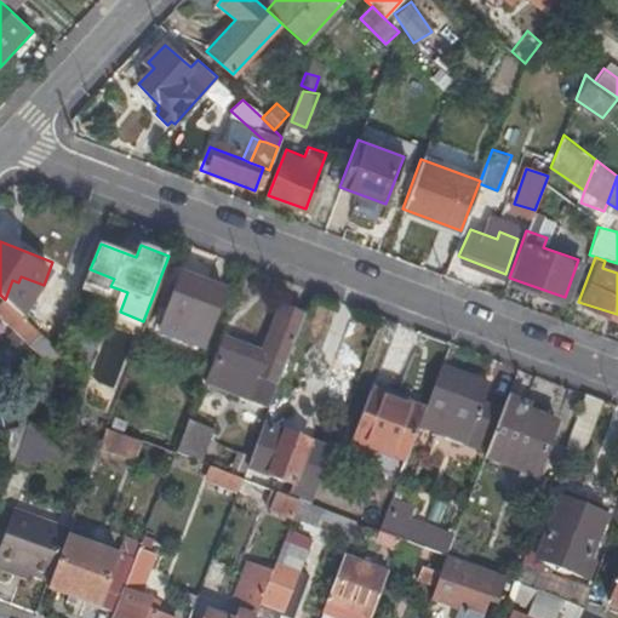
[(182,274),(169,308),(211,324),(224,290),(182,274)]
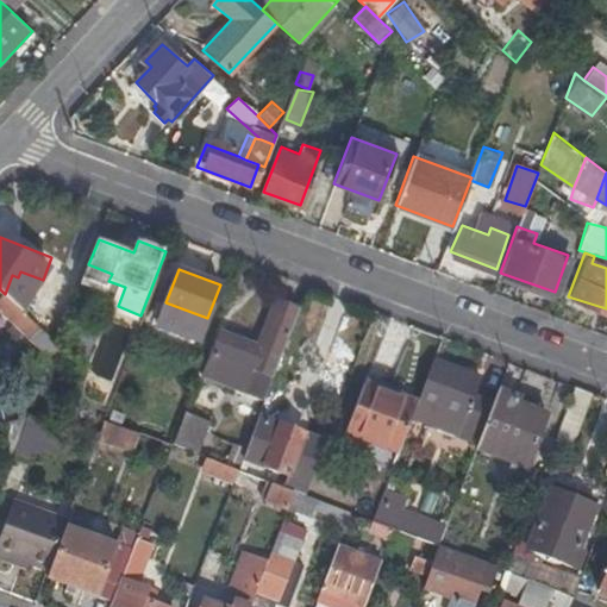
[(4,293),(0,296),(0,313),(54,363),(66,350),(57,343),(5,294),(4,293)]
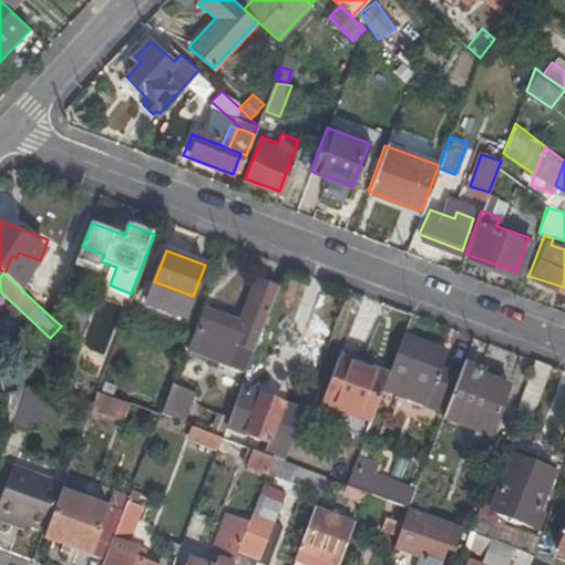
[(281,288),(260,281),(244,322),(207,307),(188,351),(247,373),(281,288)]
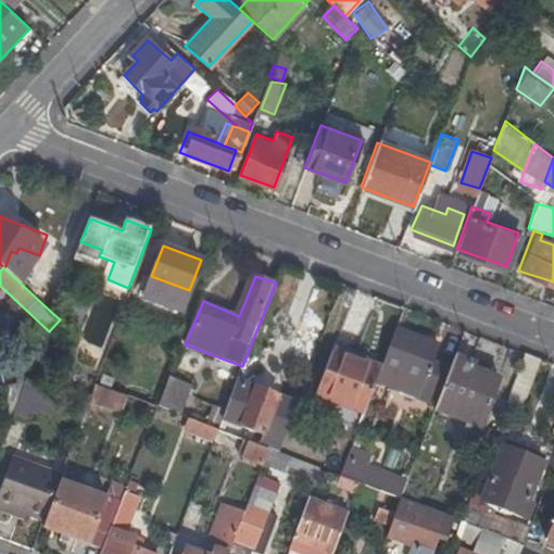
[(380,367),(377,374),(398,381),(418,390),(439,398),(450,370),(431,363),(439,345),(395,328),(380,367)]
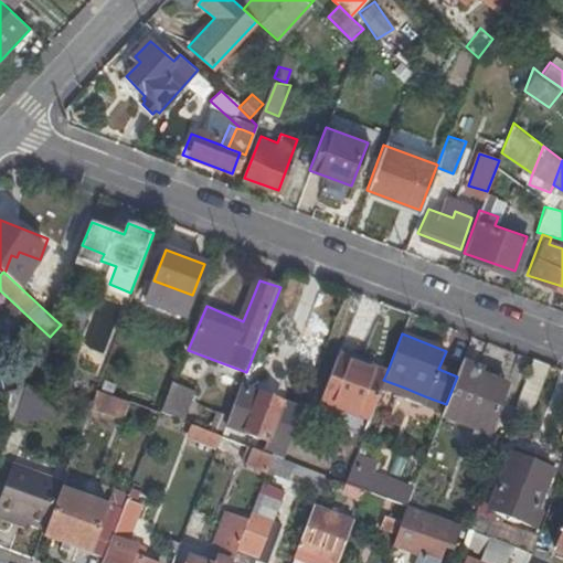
[(338,354),(320,399),(369,417),(383,380),(386,373),(338,354)]
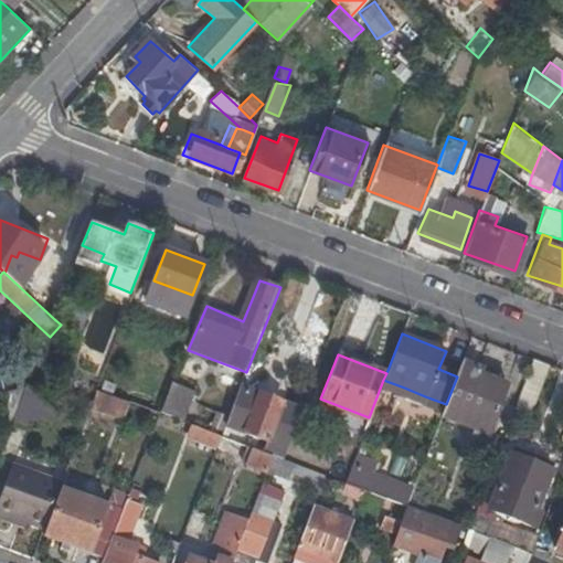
[(550,364),(534,358),(514,410),(530,415),(550,364)]
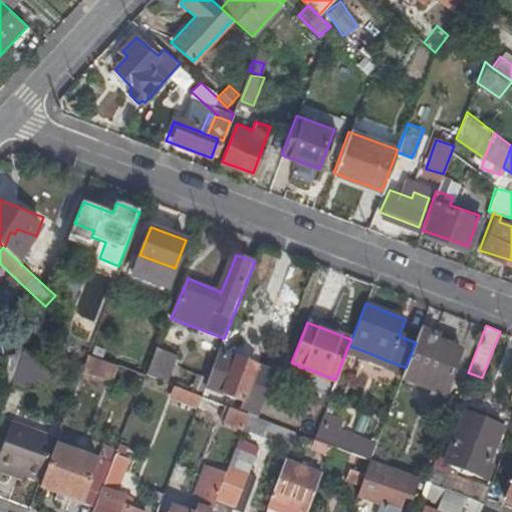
[(439,335),(421,329),(416,342),(406,367),(402,378),(438,393),(455,347),(437,339),(439,335)]
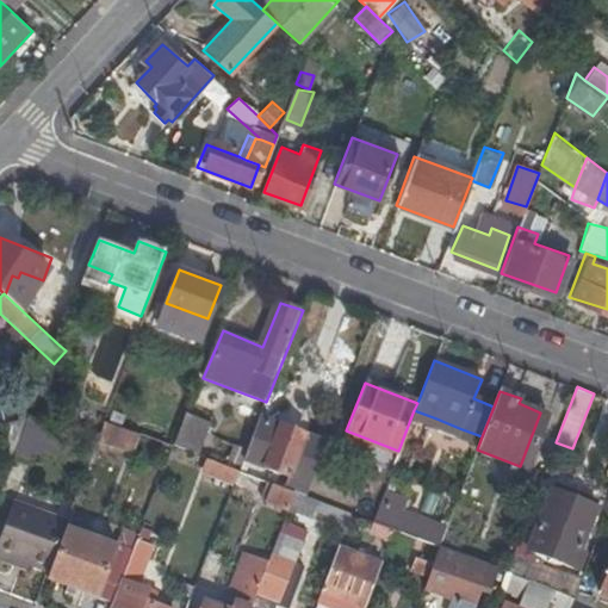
[(264,408),(246,453),(267,461),(266,466),(290,476),(286,486),(295,490),(308,495),(329,435),(264,408)]
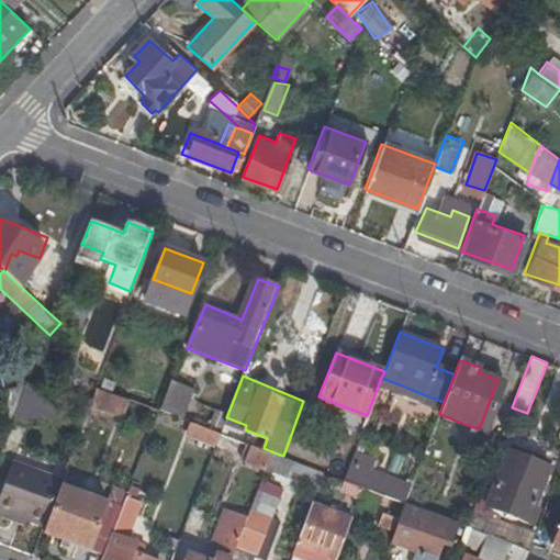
[(192,388),(170,380),(159,410),(180,417),(192,388)]
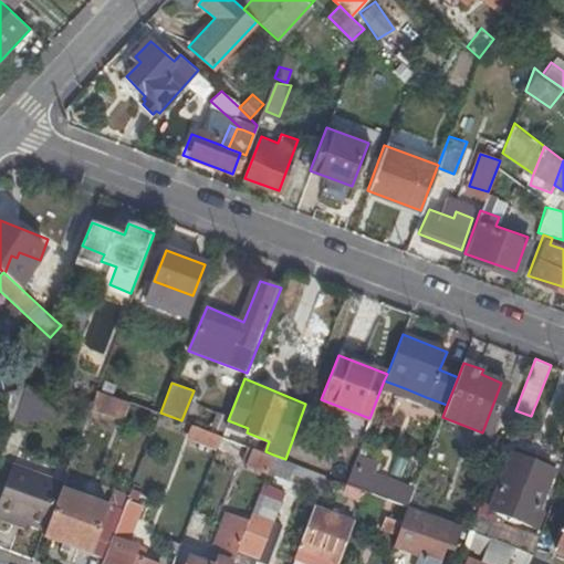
[(59,418),(25,388),(13,421),(30,427),(33,417),(55,426),(59,418)]
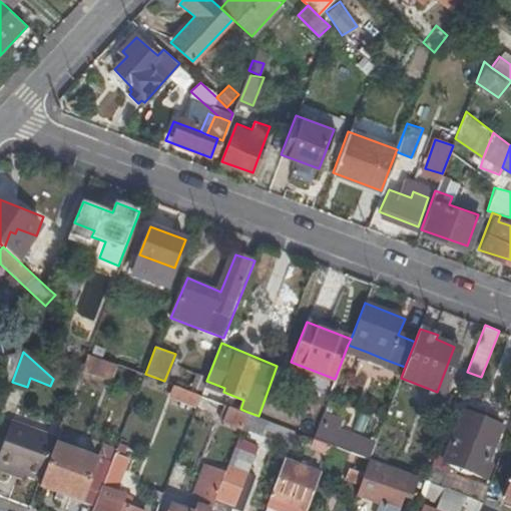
[(88,354),(83,369),(112,379),(117,363),(89,352),(88,354)]
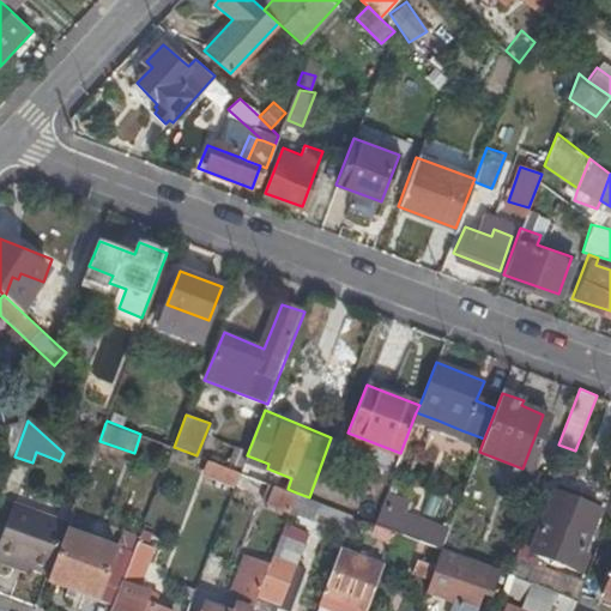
[(461,430),(439,421),(441,427),(445,428),(457,433),(461,430)]
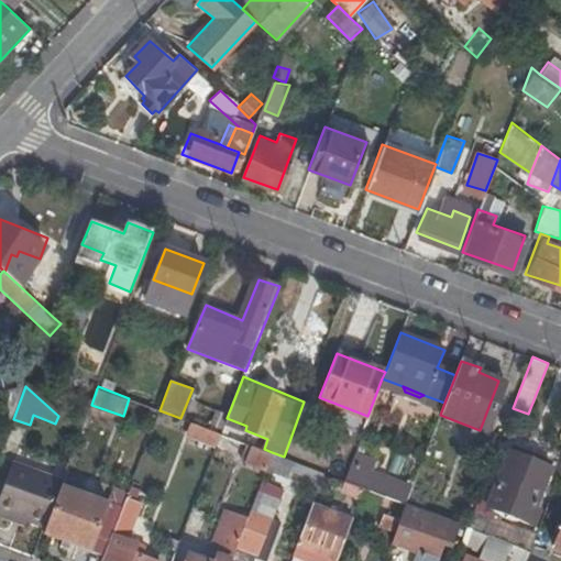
[(188,421),(184,435),(216,447),(220,433),(188,421)]
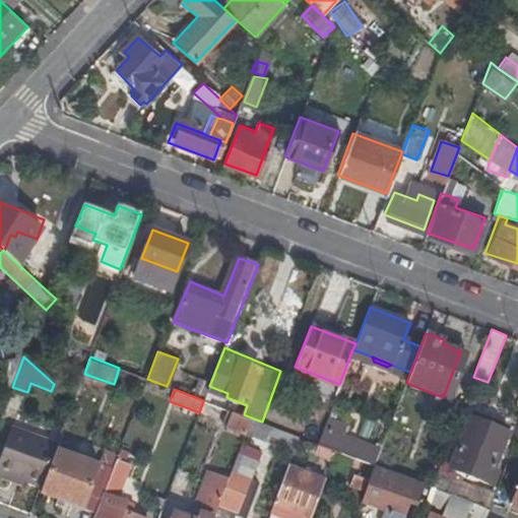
[(199,412),(198,413),(245,433),(251,417),(244,414),(203,400),(199,412)]
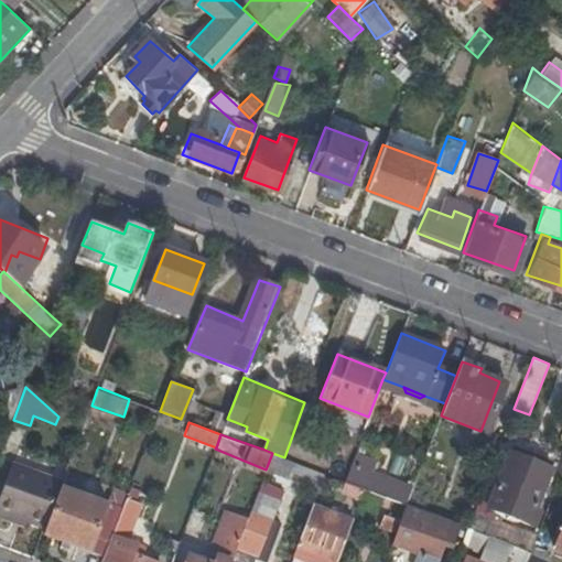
[(553,469),(508,451),(485,507),(530,526),(553,469)]
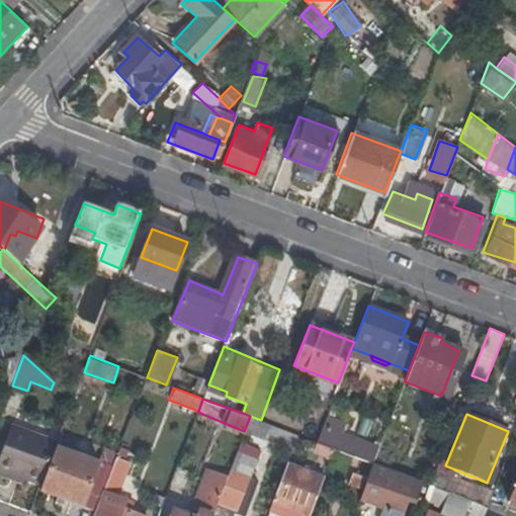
[(250,416),(244,431),(291,449),(297,433),(261,420),(250,416)]
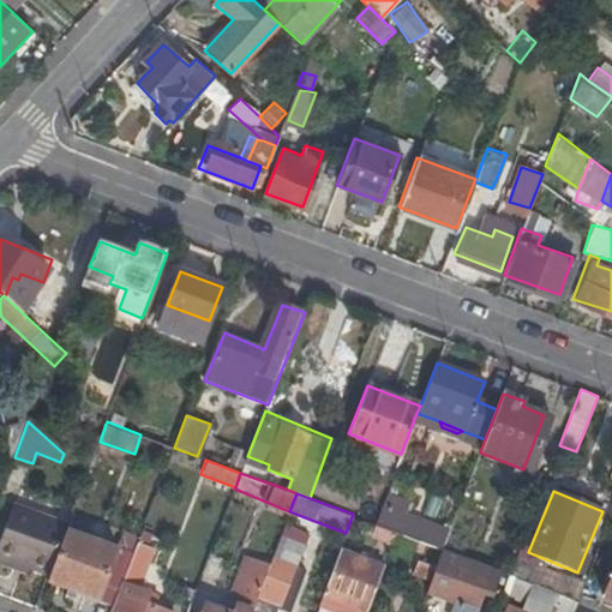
[(69,523),(11,503),(0,533),(0,561),(12,567),(15,562),(27,567),(48,575),(65,531),(69,523)]
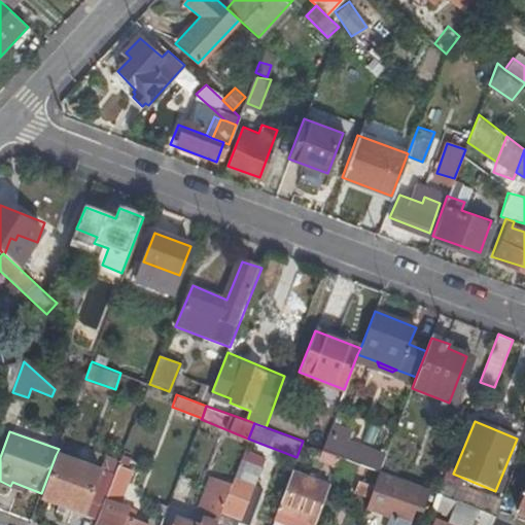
[(327,432),(321,448),(341,456),(379,471),(386,454),(327,432)]
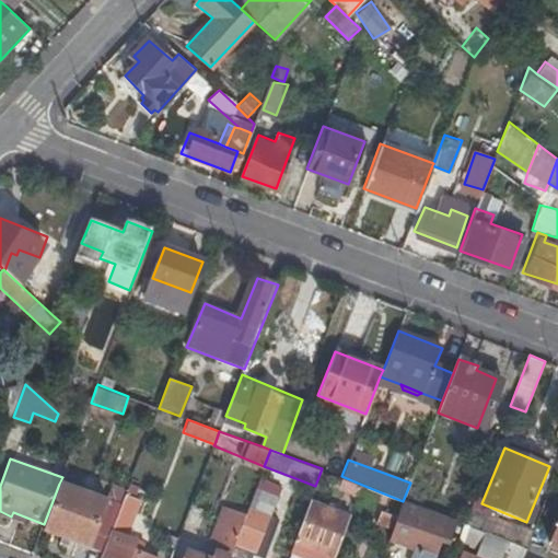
[(44,524),(41,530),(103,554),(126,492),(128,487),(113,481),(105,501),(59,484),(44,524)]
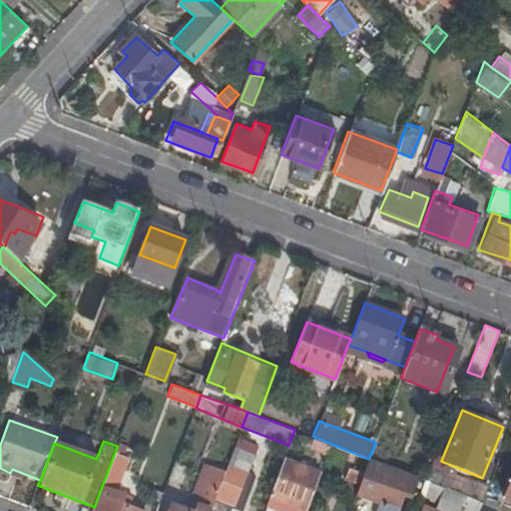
[(126,456),(115,451),(94,507),(91,510),(146,510),(111,497),(126,456)]
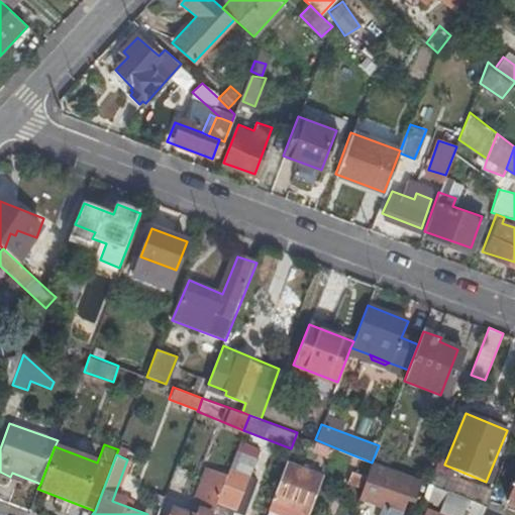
[(323,477),(286,461),(272,499),(309,513),(323,477)]
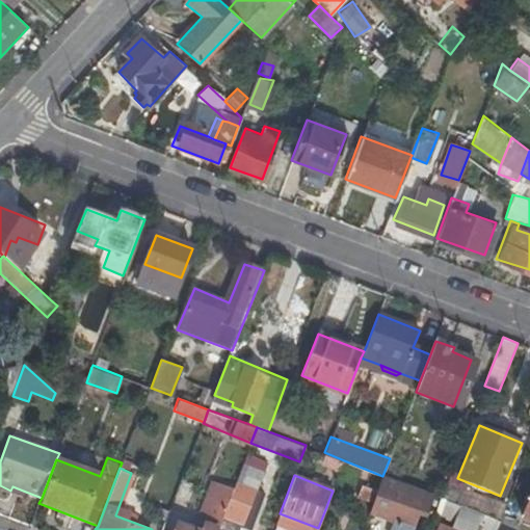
[(196,482),(182,477),(168,511),(183,517),(186,509),(196,482)]
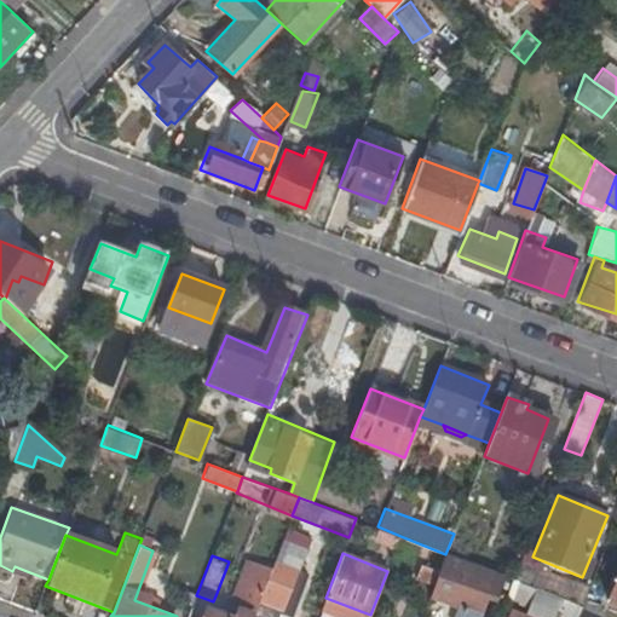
[(439,572),(438,575),(455,581),(448,598),(448,599),(459,604),(485,613),(492,598),(500,600),(507,581),(480,571),(482,569),(445,557),(439,572)]
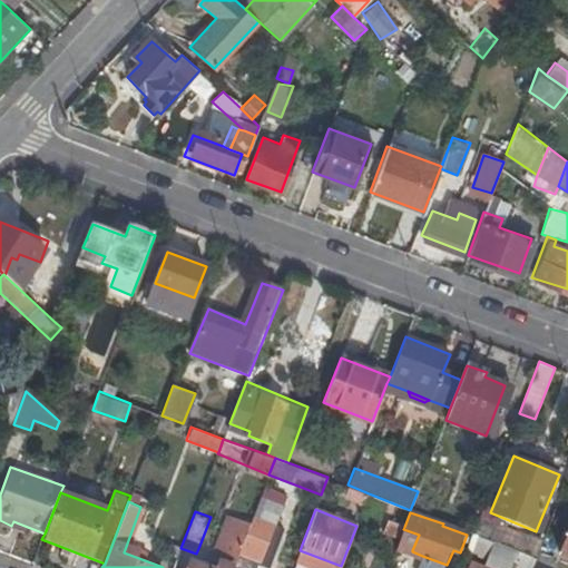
[(251,524),(222,515),(212,547),(209,551),(218,554),(216,561),(231,567),(233,567),(238,556),(247,534),(251,524)]
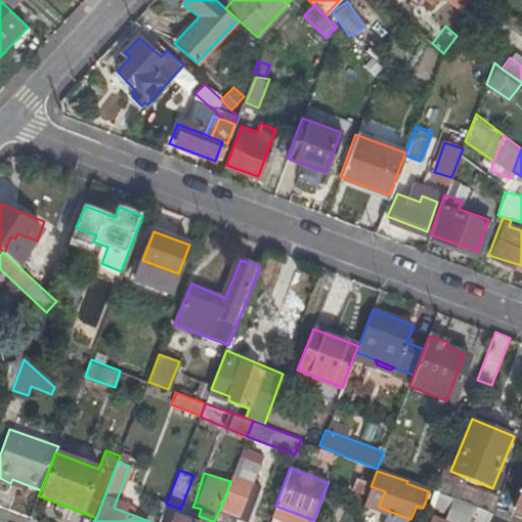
[(372,484),(357,478),(353,490),(366,495),(371,486),(372,484)]
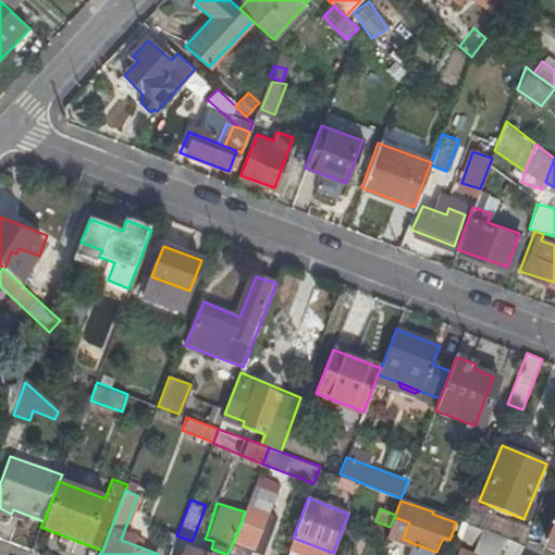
[(409,522),(394,517),(390,527),(389,531),(403,538),(409,522)]
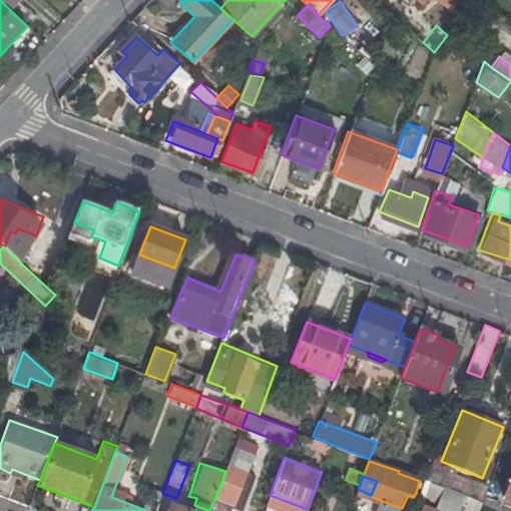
[(435,499),(440,484),(426,479),(420,493),(431,497),(435,499)]
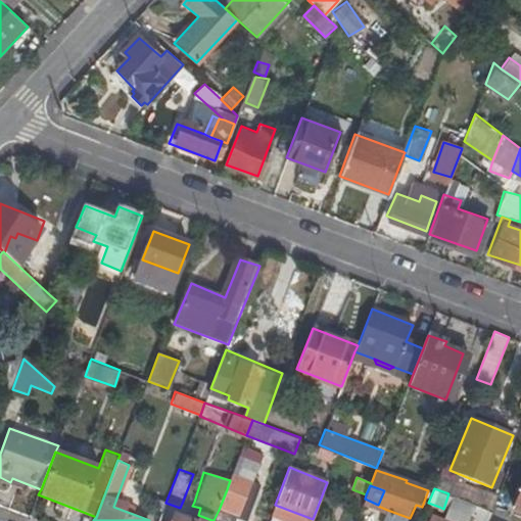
[(239,493),(227,489),(219,510),(231,515),(239,493)]
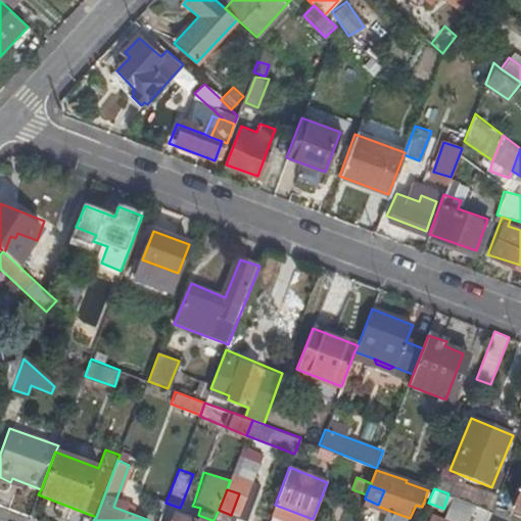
[(180,508),(166,503),(158,520),(167,520),(170,513),(191,520),(211,520),(198,515),(200,508),(192,506),(194,502),(183,501),(180,508)]
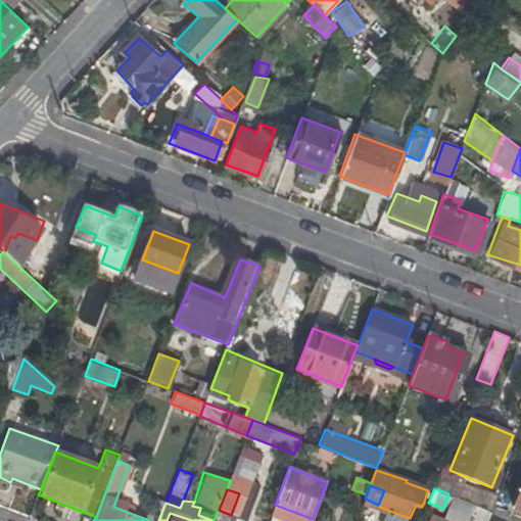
[(409,520),(410,518),(387,510),(382,520),(409,520)]
